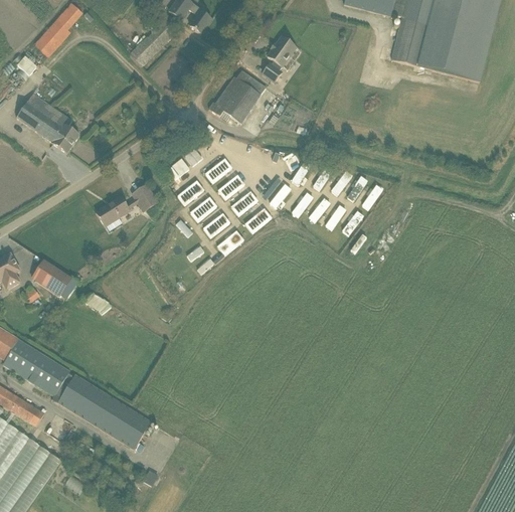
[(189,26),(200,34),(211,19),(198,10),(199,8),(188,0),(176,0),(168,11),(180,19),(188,9),(197,15),(189,26)]
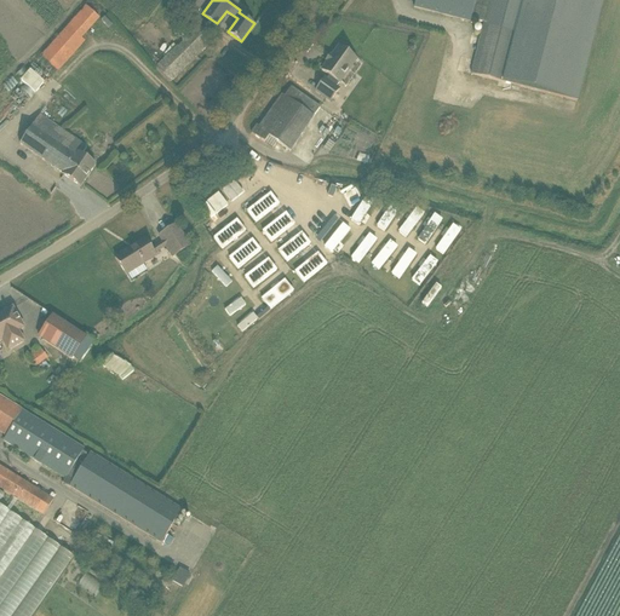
[(472,72),(506,80),(520,32),(518,32),(526,0),(414,0),(413,4),(470,18),(471,16),(484,19),(483,22),(484,23),(472,72)]
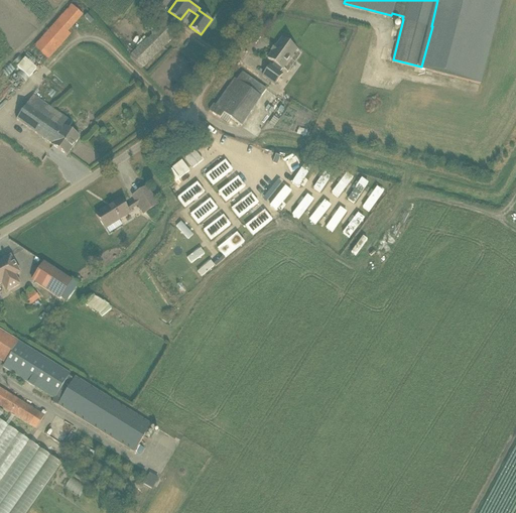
[(437,0),(431,26),(432,26),(421,67),(481,82),(501,0),(437,0)]
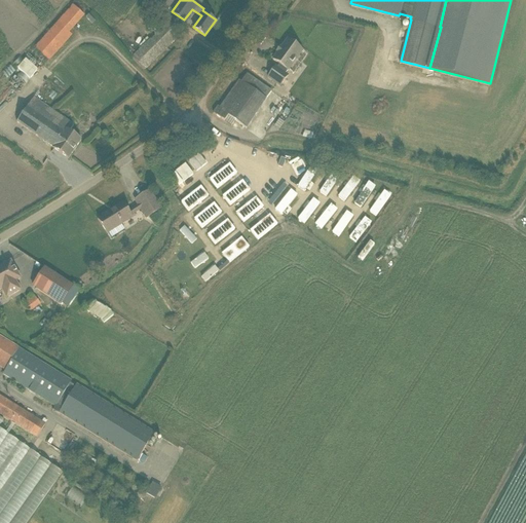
[(85,19),(73,7),(55,27),(68,38),(85,19)]
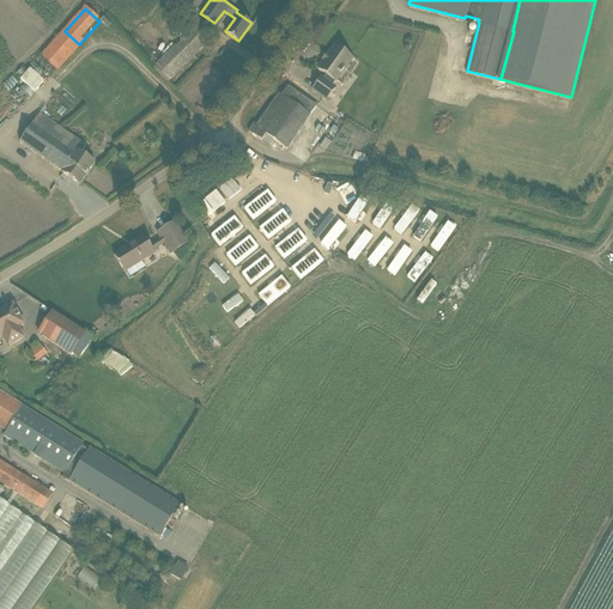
[(193,20),(153,64),(170,78),(210,35),(193,20)]
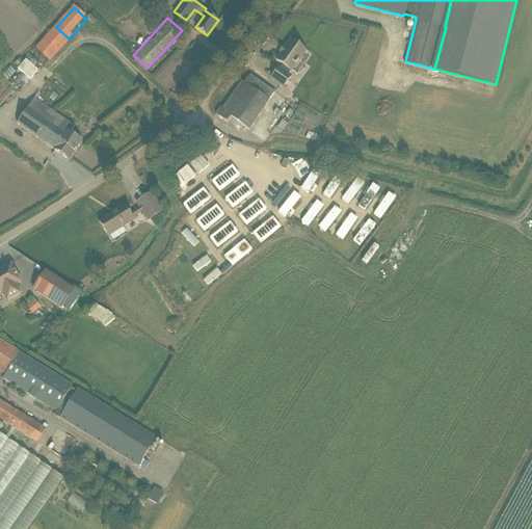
[(311,52),(299,44),(290,37),(275,58),(282,62),(280,65),(278,64),(270,76),(284,85),(291,74),(289,72),(291,69),(296,73),(311,52)]
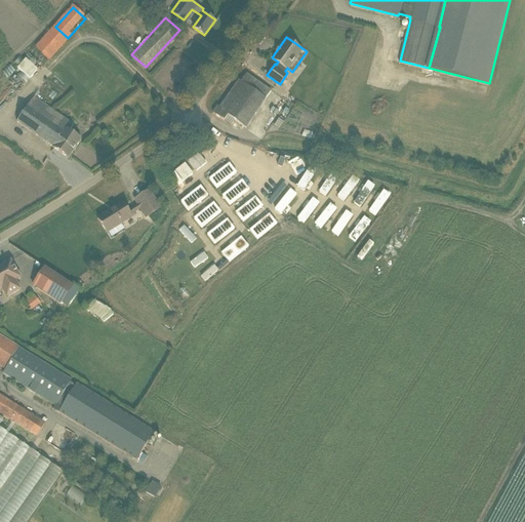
[(37,67),(26,56),(17,66),(30,76),(37,67)]
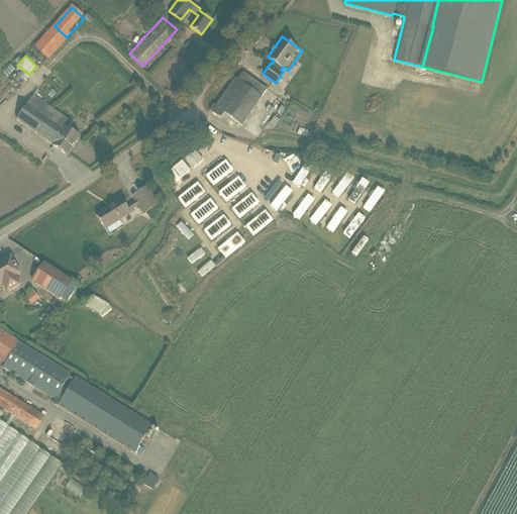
[(241,123),(262,95),(267,88),(242,70),(236,78),(235,77),(216,103),(214,102),(209,108),(221,116),(224,112),(241,123)]
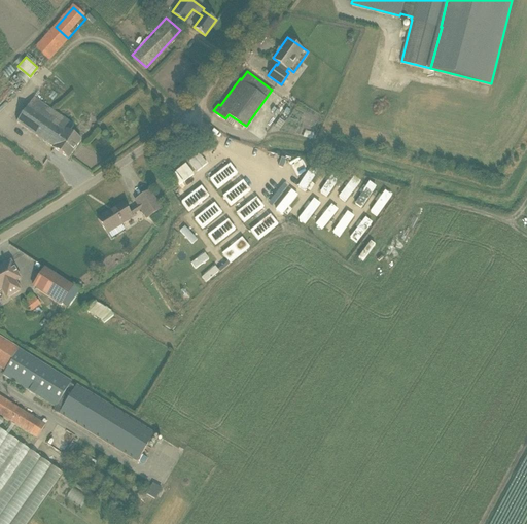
[(53,145),(68,156),(81,138),(80,138),(68,130),(73,123),(65,116),(59,126),(27,104),(16,119),(54,145),(53,145)]
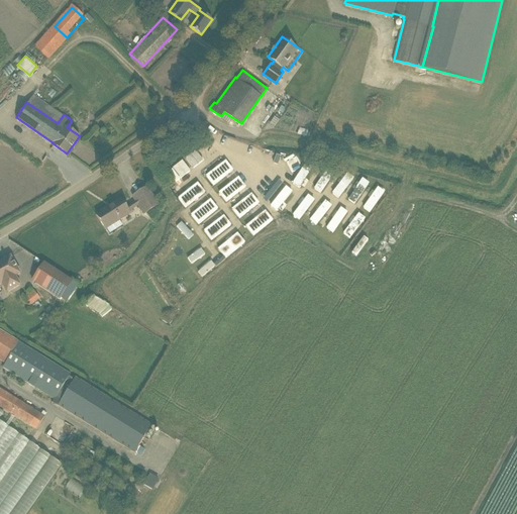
[(193,166),(202,159),(195,148),(185,157),(193,166)]
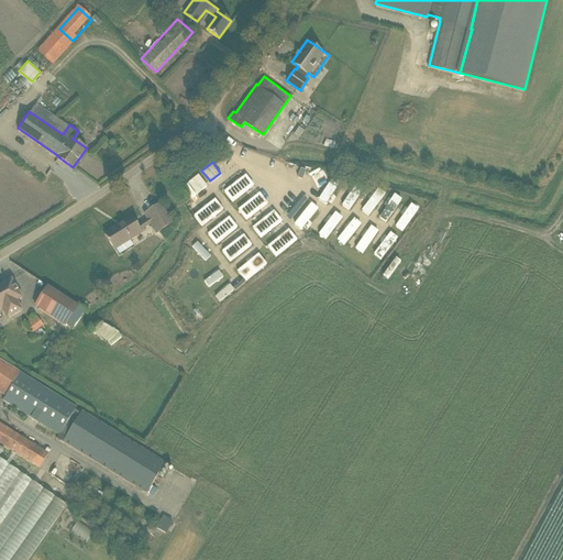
[(242,165),(216,186),(228,201),(254,180),(242,165)]
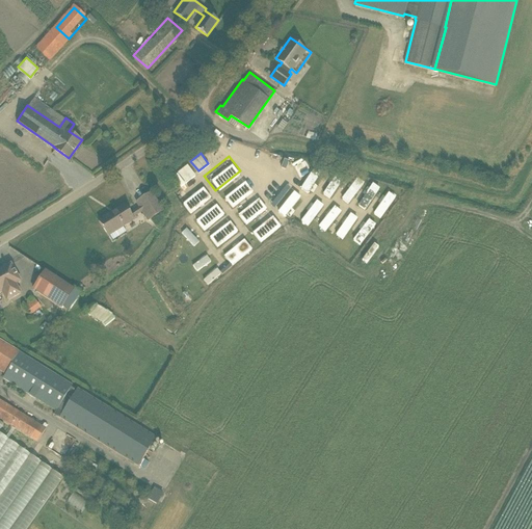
[(295,168),(302,162),(296,156),(274,177),(284,186),(299,172),(295,168)]
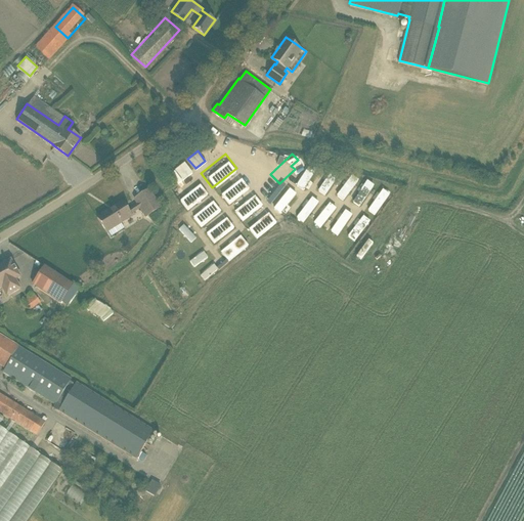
[(313,159),(295,183),(305,191),(323,167),(313,159)]
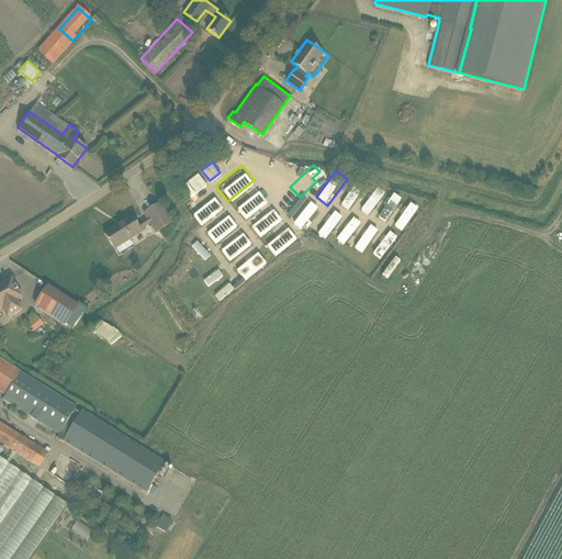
[(198,172),(188,181),(197,192),(206,183),(198,172)]
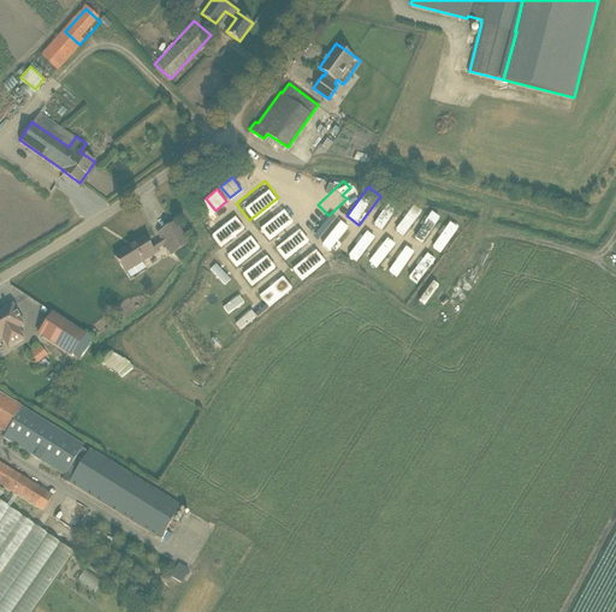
[(390,192),(367,221),(380,231),(402,202),(390,192)]
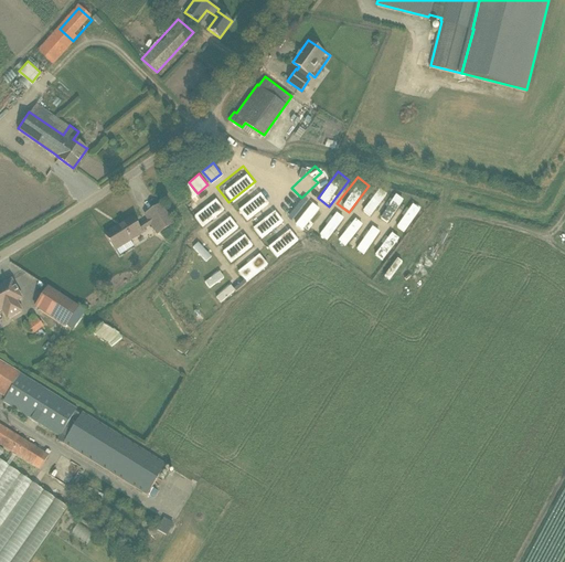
[(376,182),(356,209),(368,218),(388,191),(376,182)]
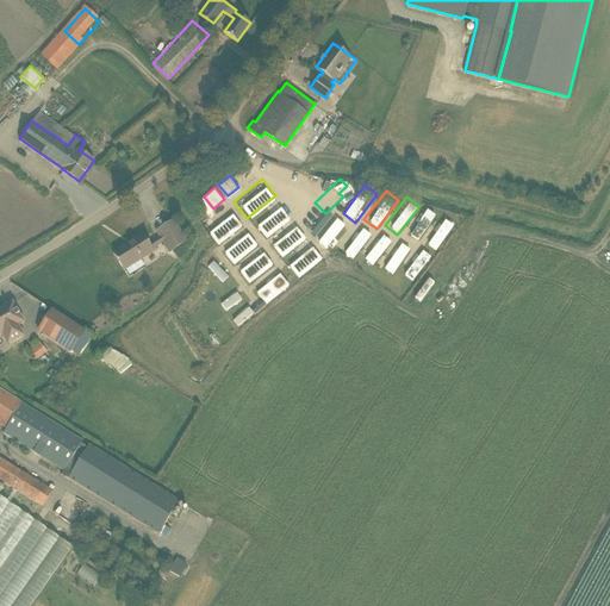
[(278,199),(250,222),(263,238),(291,216),(278,199)]
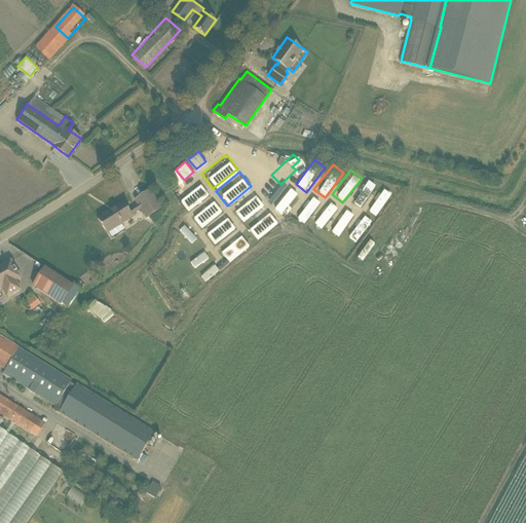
[(369,175),(350,199),(361,208),(379,183),(369,175)]
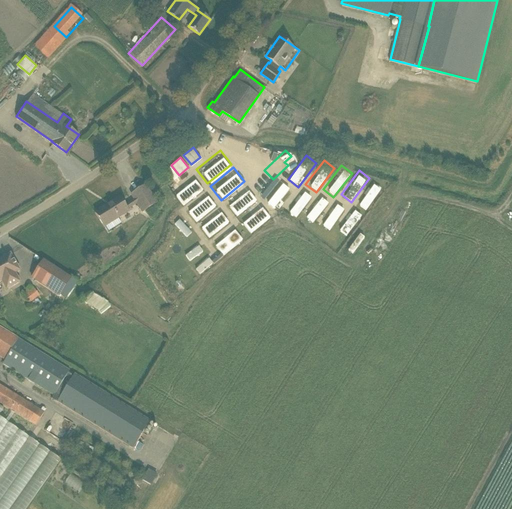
[(193,172),(170,190),(180,204),(204,185),(193,172)]
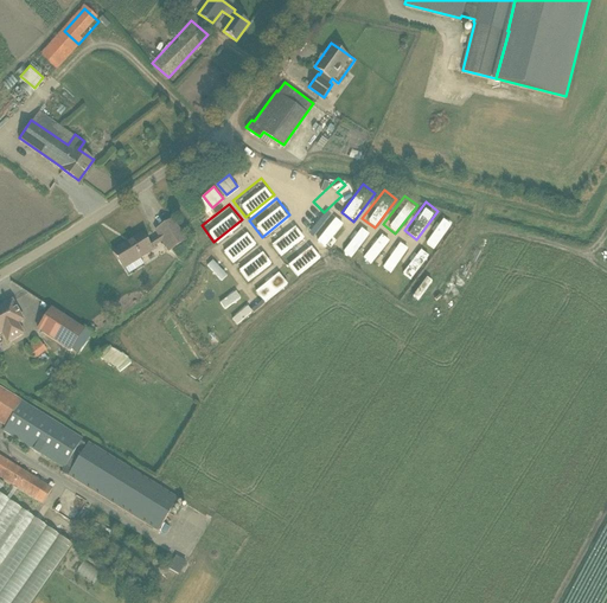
[(446,207),(425,236),(438,245),(459,217),(446,207)]
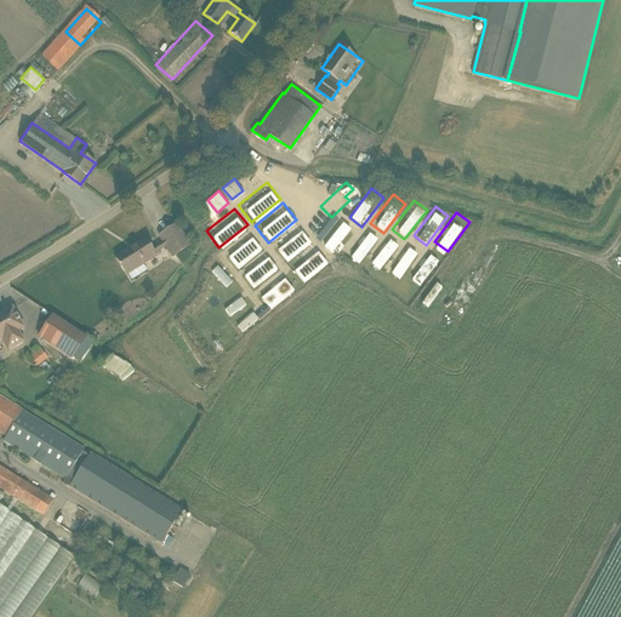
[(346,221),(324,250),(337,260),(359,230),(346,221)]
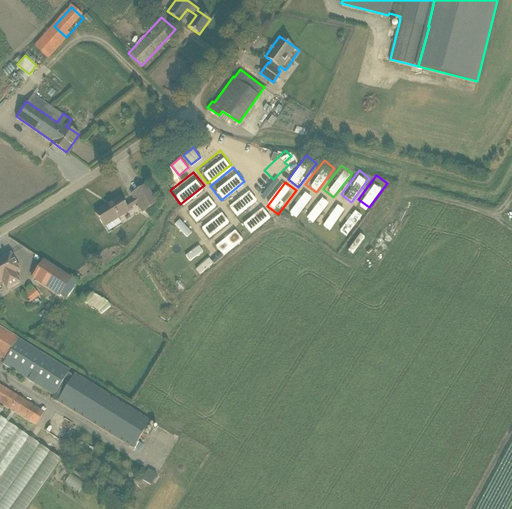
[(156,201),(152,193),(145,184),(131,192),(142,210),(156,201)]
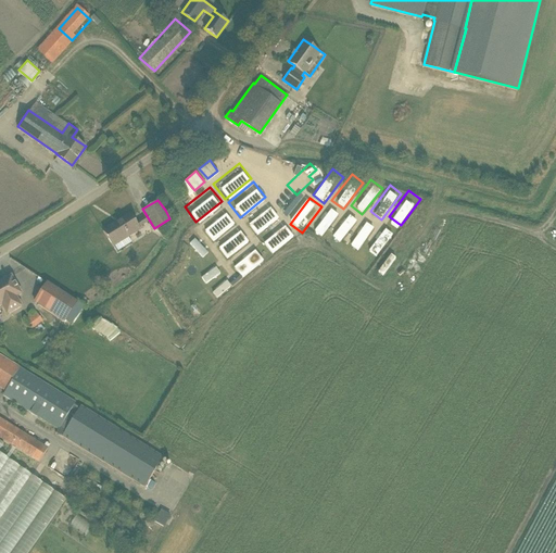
[(254,211),(242,221),(254,236),(280,215),(268,200),(254,211)]
